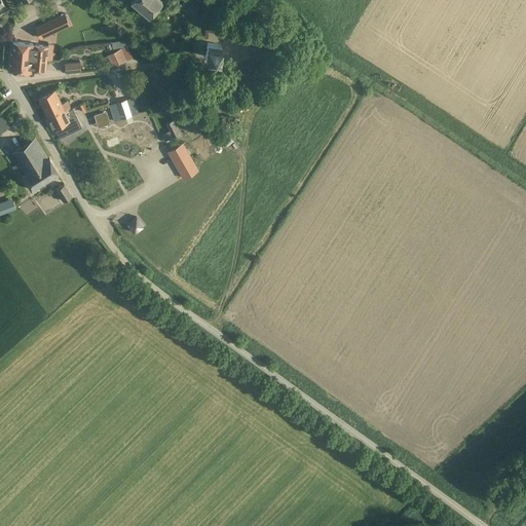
[(162,1),(161,0),(129,0),(130,0),(149,16),(162,1)]
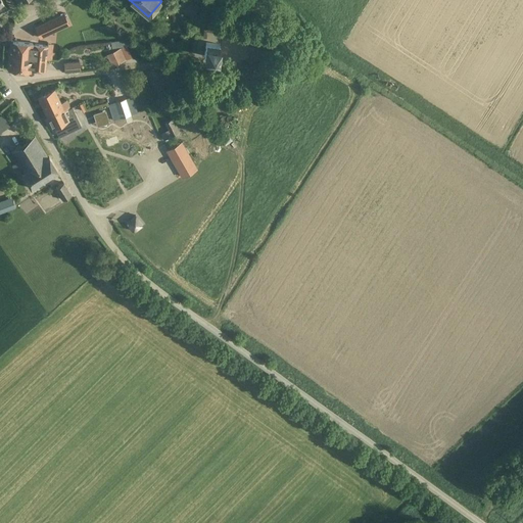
[(200,8),(190,0),(182,0),(178,4),(193,17),(200,8)]
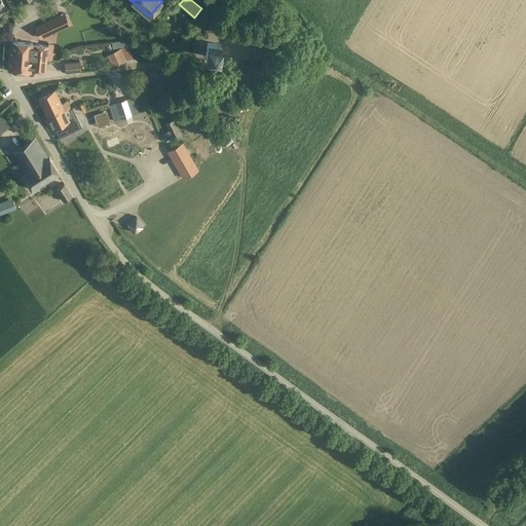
[(65,10),(40,25),(45,35),(70,21),(65,10)]
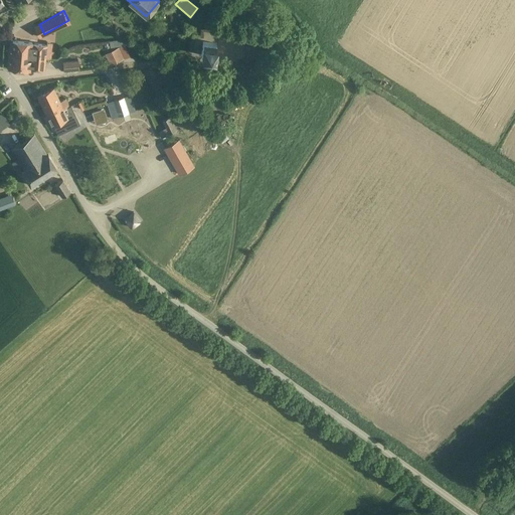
[(113,28),(107,22),(103,27),(109,32),(113,28)]
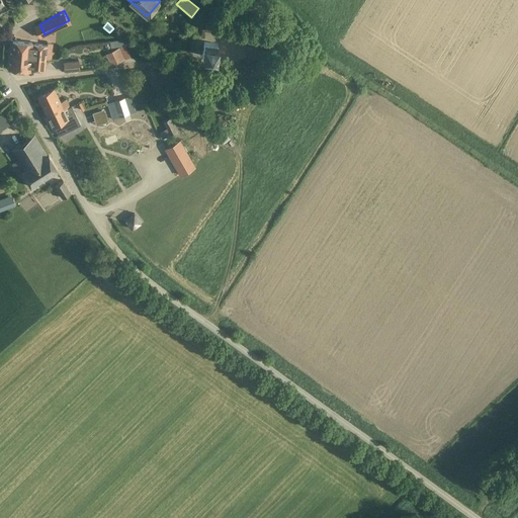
[(126,45),(125,38),(110,41),(111,48),(126,45)]
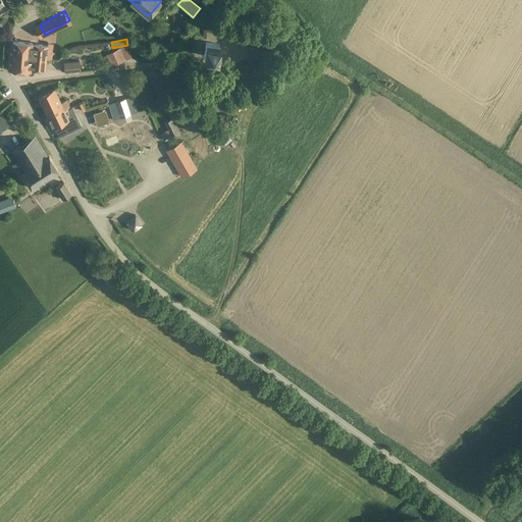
[(32,56),(47,58),(48,46),(12,42),(10,55),(20,56),(20,53),(27,54),(25,61),(31,62),(32,56)]
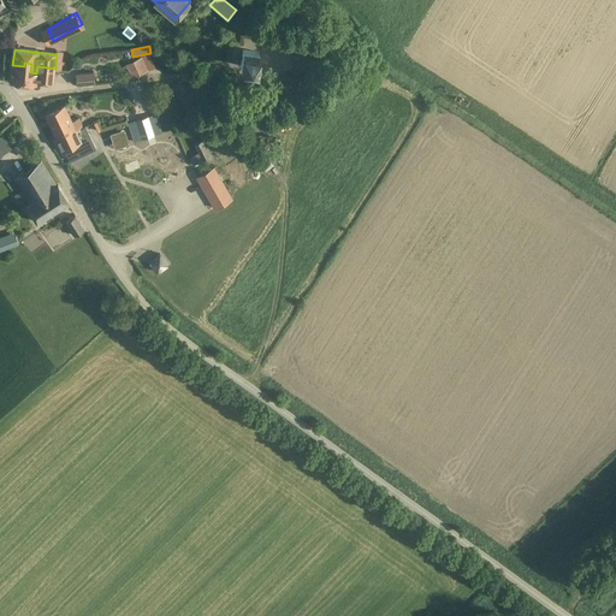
[(260,52),(243,49),(241,66),(258,69),(260,52)]
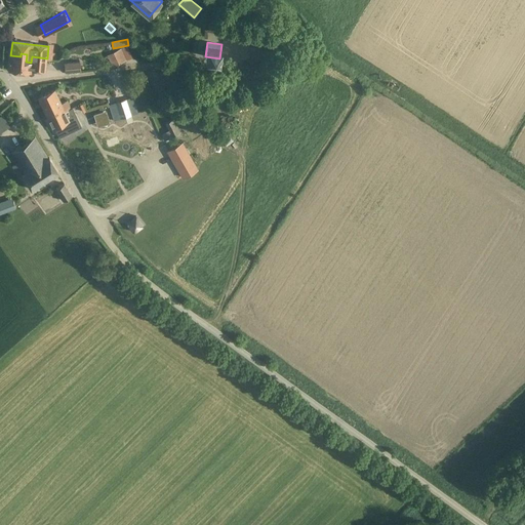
[(126,61),(121,48),(114,51),(119,64),(126,61)]
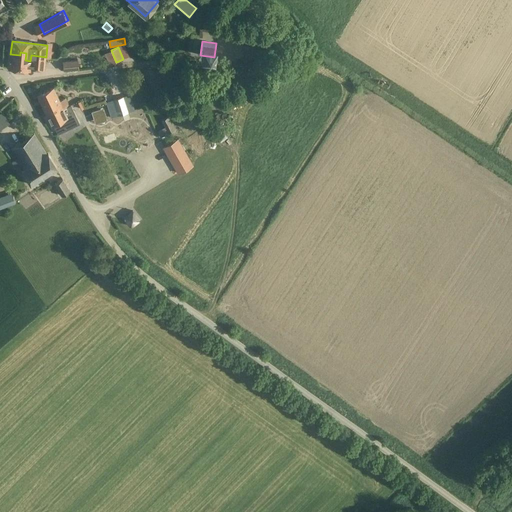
[(44,70),(46,57),(31,55),(30,61),(25,60),(26,53),(20,52),(20,55),(10,54),(9,68),(29,71),(30,68),(44,70)]
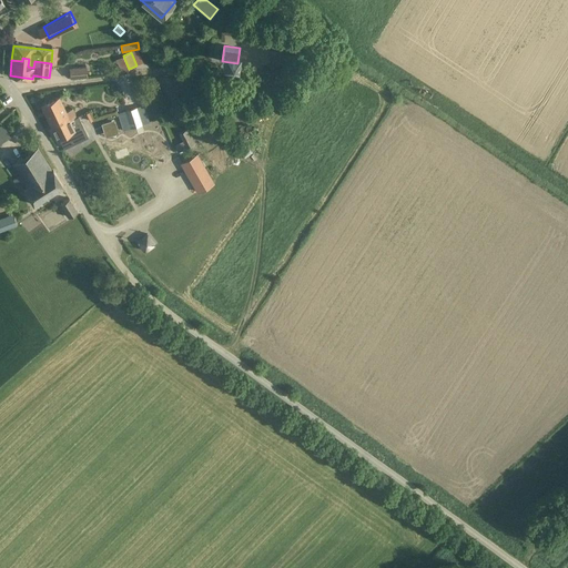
[(88,77),(87,67),(69,68),(70,79),(88,77)]
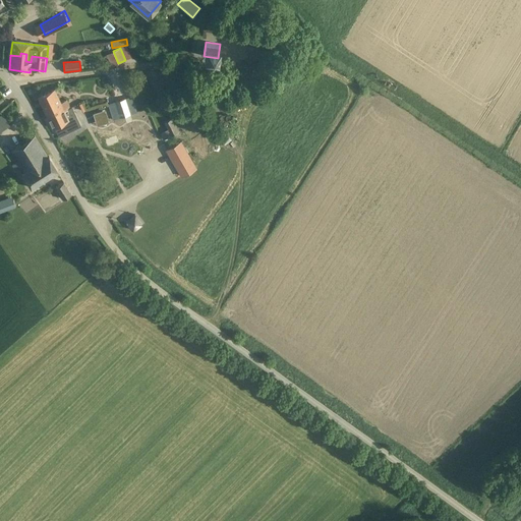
[(54,89),(38,97),(46,114),(57,109),(59,113),(70,108),(66,99),(60,102),(54,89)]
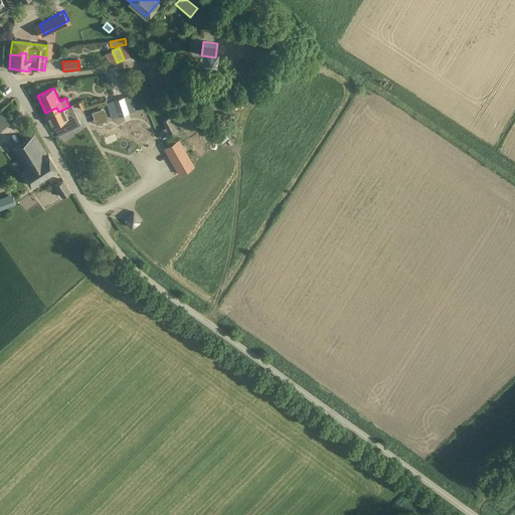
[(136,111),(131,95),(107,103),(112,119),(136,111)]
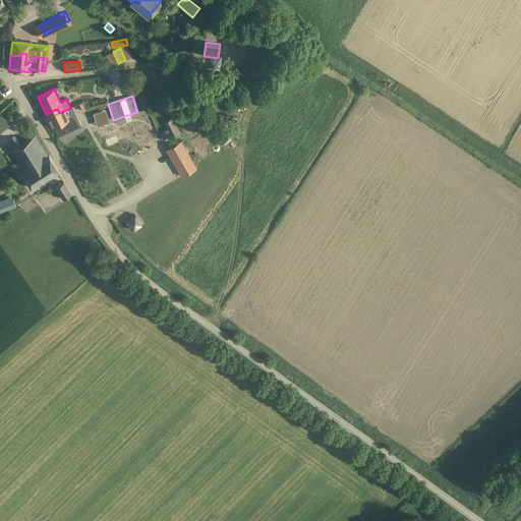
[(57,109),(46,114),(52,127),(54,126),(59,136),(77,128),(77,127),(80,126),(79,123),(71,107),(70,108),(59,113),(57,109)]
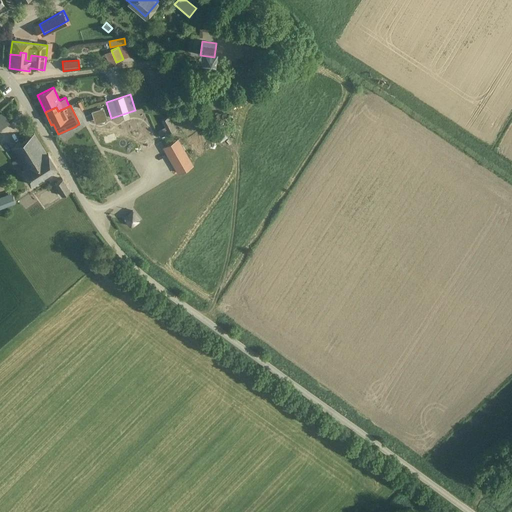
[(0,128),(9,123),(2,112),(0,113),(0,128)]
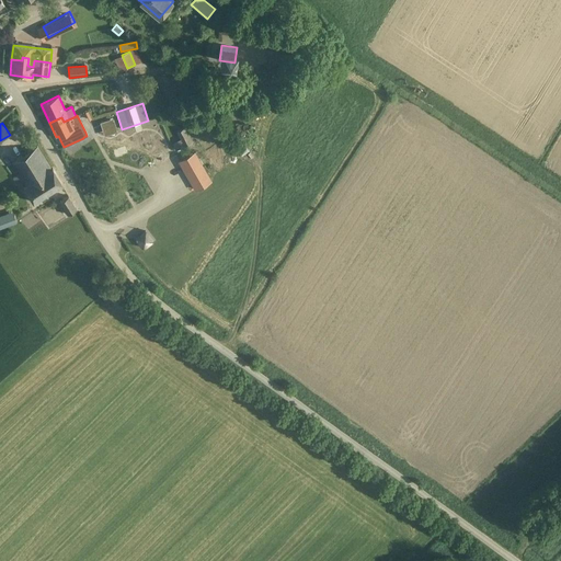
[(193,141),(185,127),(176,132),(184,146),(193,141)]
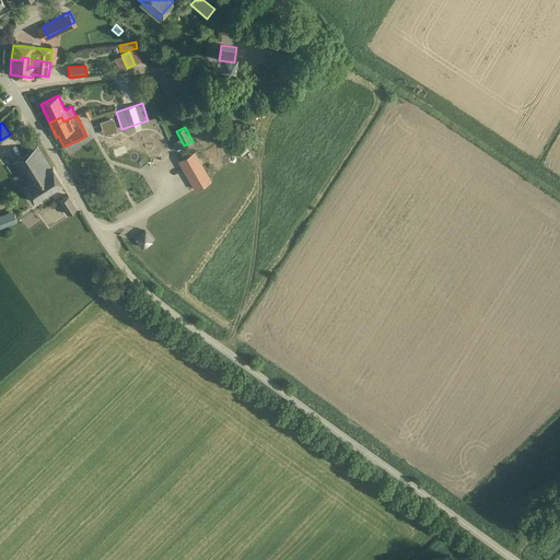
[(121,171),(148,163),(142,141),(115,149),(121,171)]
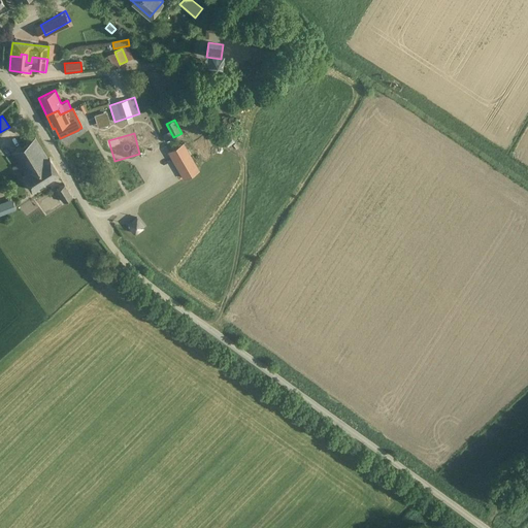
[(48,159),(35,137),(12,153),(20,163),(12,167),(17,173),(23,169),(26,174),(23,175),(32,190),(59,172),(51,158),(48,159)]
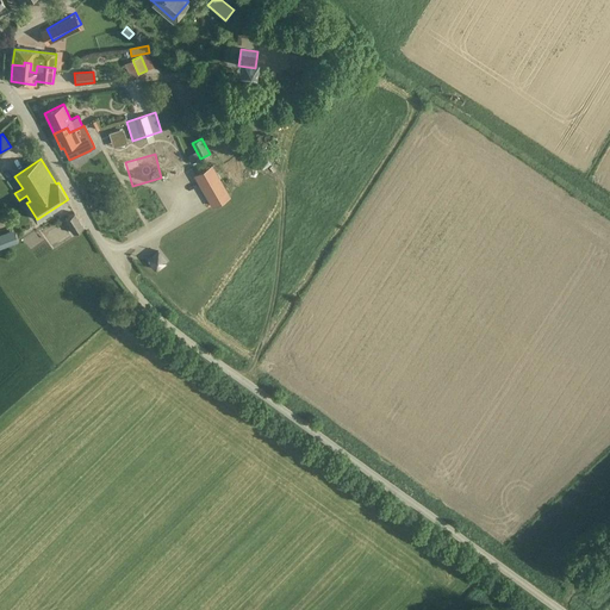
[(194,175),(212,206),(229,197),(211,166),(194,175)]
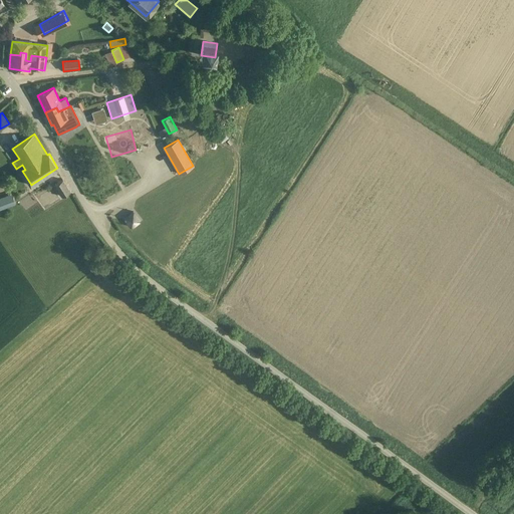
[(70,191),(63,179),(54,185),(61,196),(70,191)]
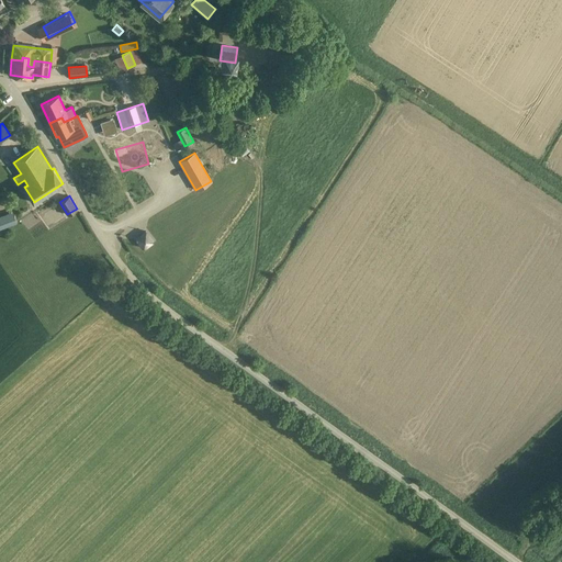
[(0,228),(17,223),(13,212),(0,216),(0,228)]
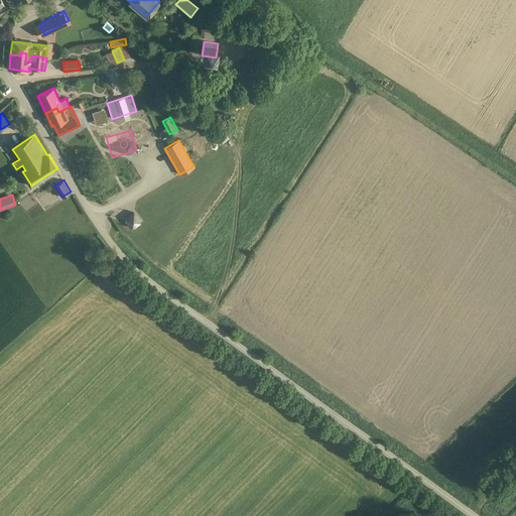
[(134,213),(125,220),(132,228),(140,221),(134,213)]
